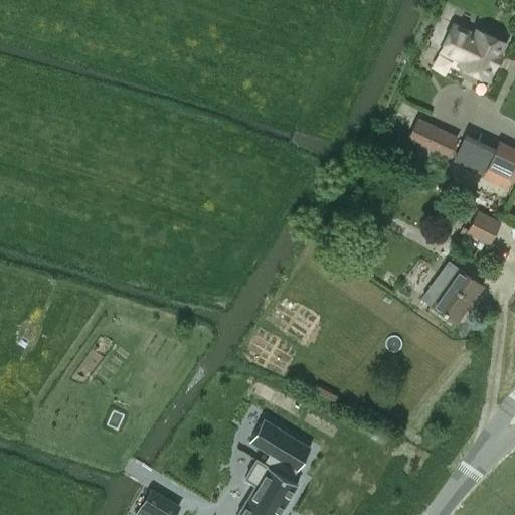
[(460,65),(486,77),(502,42),(477,30),(474,35),(452,25),(440,50),(445,52),(445,55),(452,58),(455,56),(462,60),(460,65)]
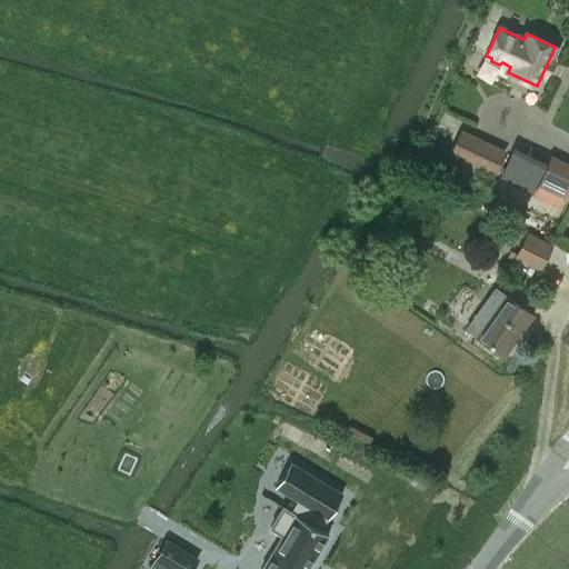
[(493,175),(505,150),(460,129),(449,153),(493,175)]
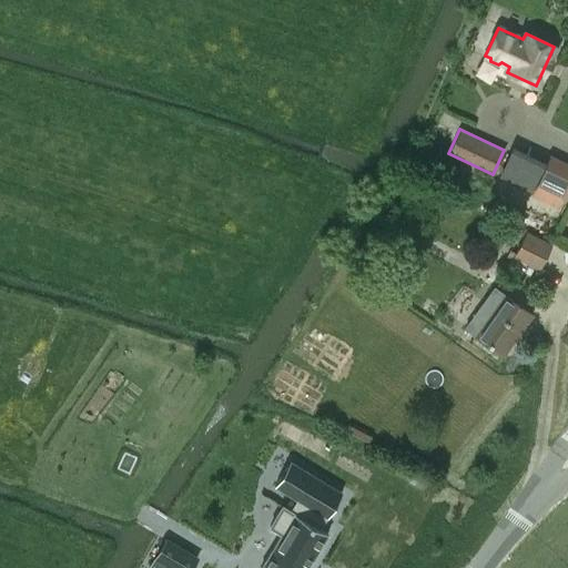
[(563,198),(567,184),(567,178),(566,176),(567,171),(567,161),(551,154),(531,192),(558,205),(563,198)]
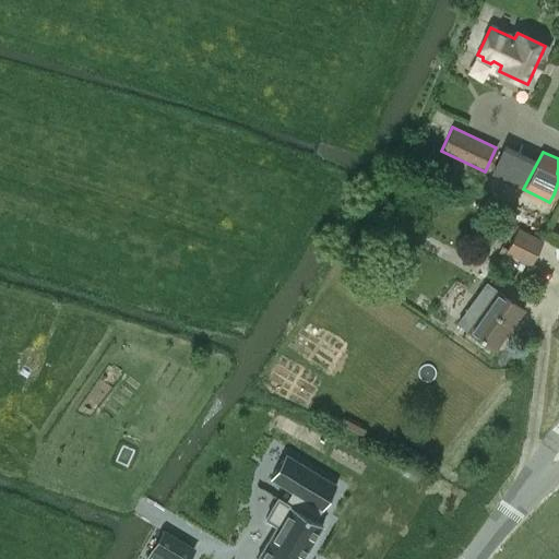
[(366,228),(363,235),(370,238),(373,233),(366,228)]
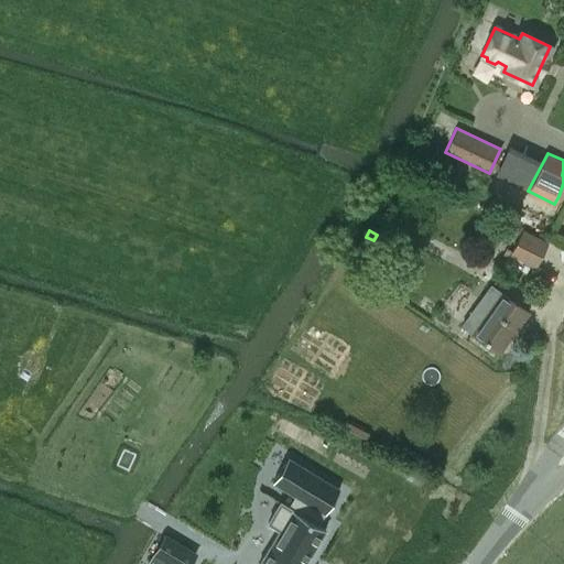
[(534,268),(548,242),(522,230),(510,255),(534,268)]
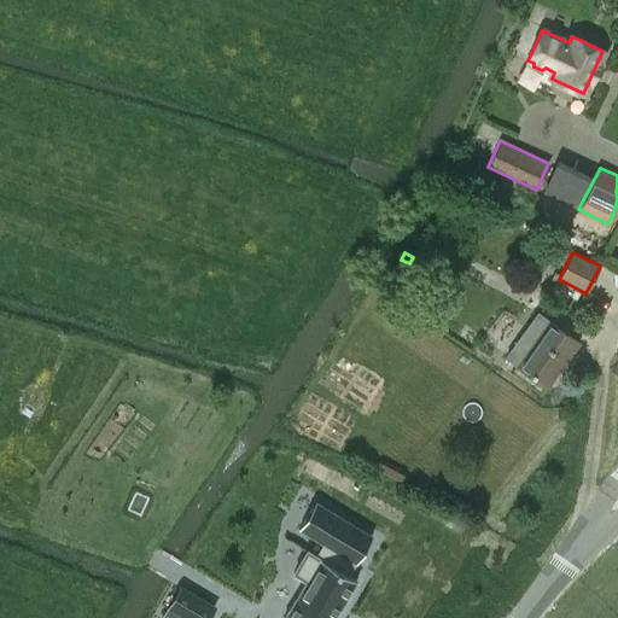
[(548,386),(579,343),(548,320),(517,363),(548,386)]
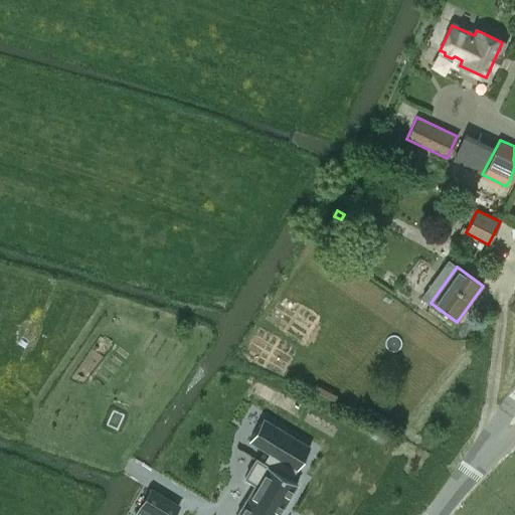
[(277,514),(297,483),(290,479),(310,447),(263,418),(249,441),(270,453),(263,463),(255,459),(244,477),(255,484),(235,514),(277,514)]
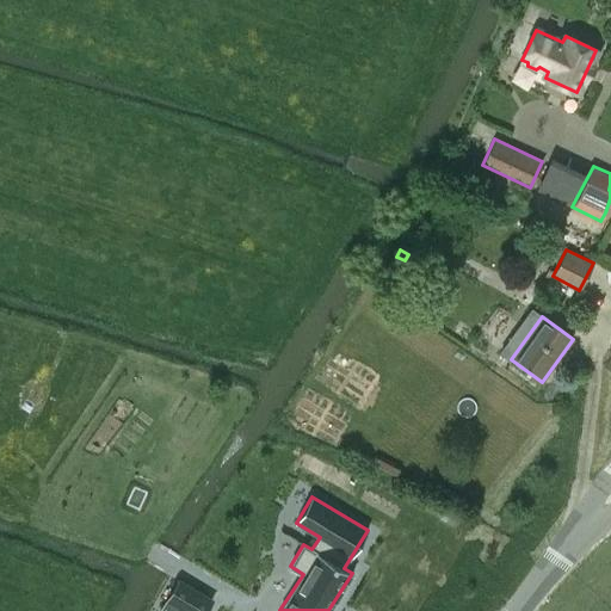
[(350,562),(357,568),(375,544),(366,538),(350,562)]
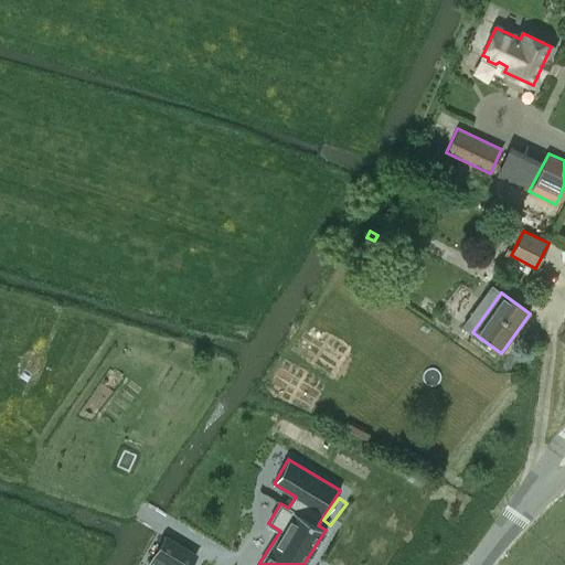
[(155,555),(170,564),(189,564),(195,554),(166,536),(155,555)]
